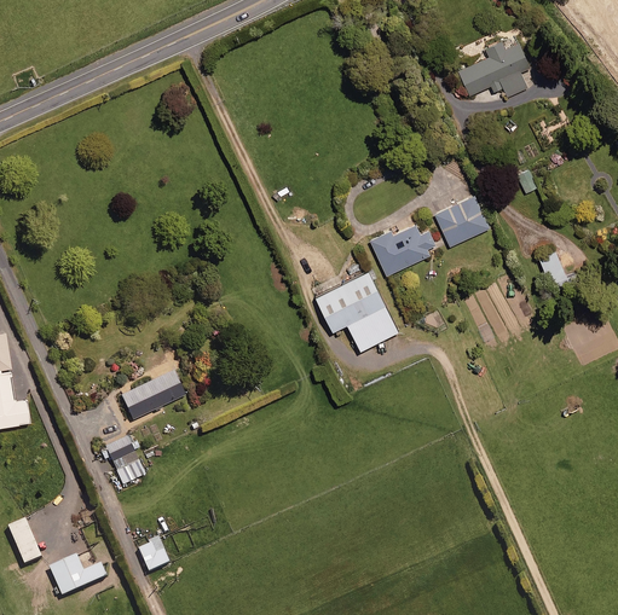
[(506,50),(502,41),(486,48),(490,58),(460,71),(471,96),(492,86),(495,92),(503,88),(507,98),(527,88),(520,73),(531,68),(520,44),(506,50)]
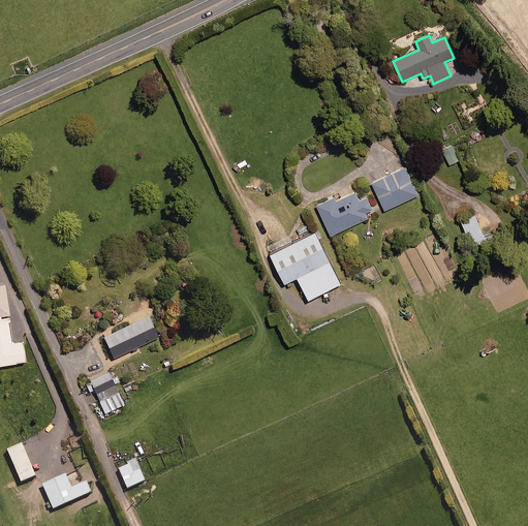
[(418,195),(406,167),(372,184),(384,211),(418,195)]
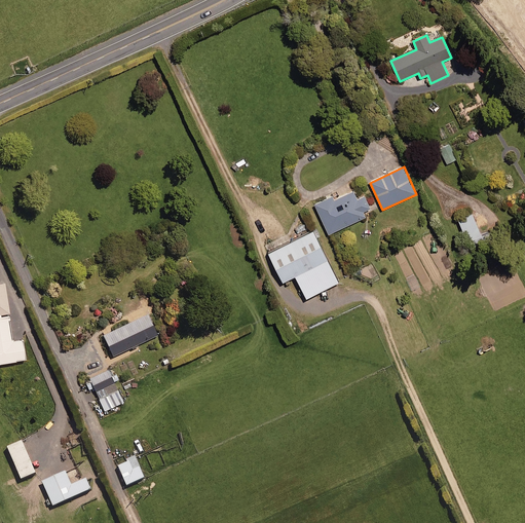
[(358,199),(353,191),(334,200),(332,196),(314,204),(329,234),(366,217),(364,212),(371,209),(365,196),(358,199)]
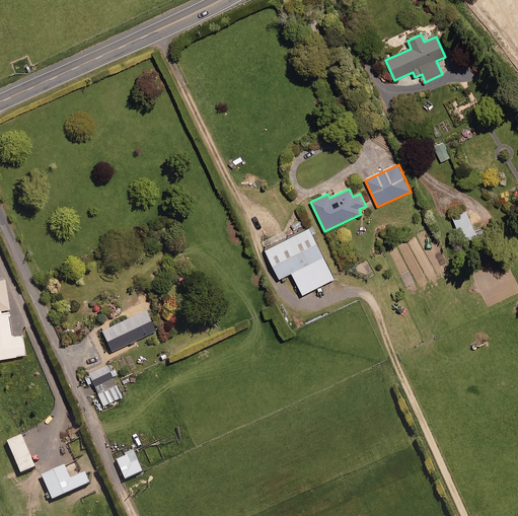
[(472,230),(466,212),(452,217),(458,235),(472,230)]
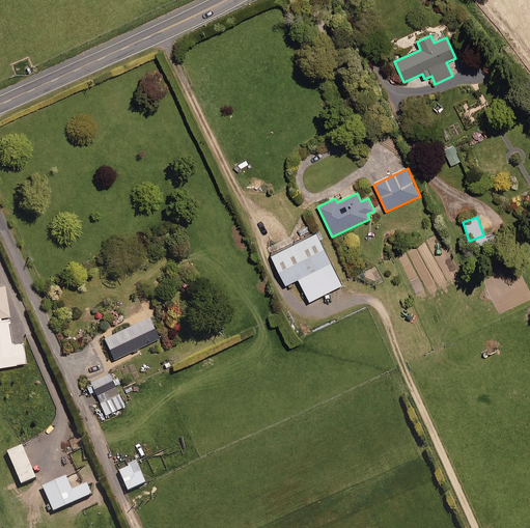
[(298,278),(331,261),(316,232),(271,255),(285,284),(298,278)]
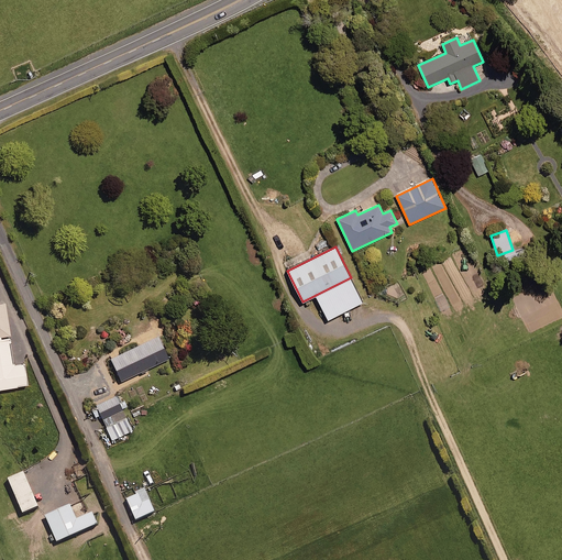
[(351,277),(316,295),(328,319),(363,302),(351,277)]
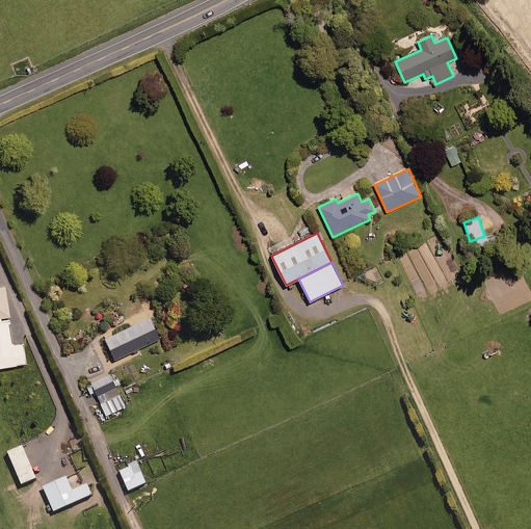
[(0,319),(9,319),(5,288),(0,289),(0,319)]
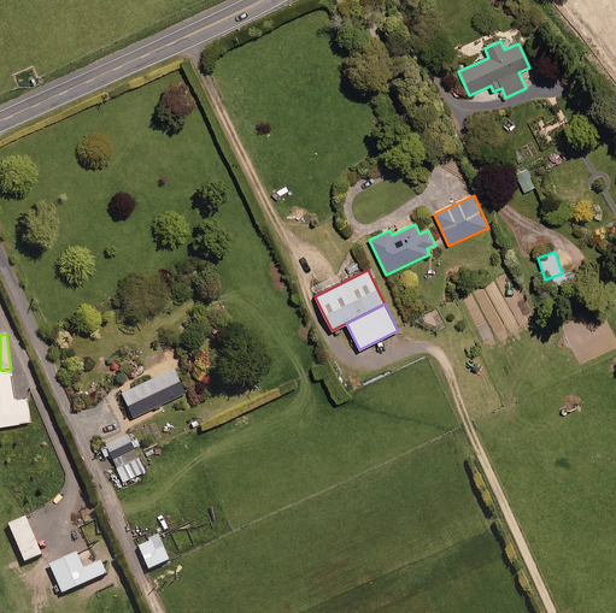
[(133,419),(153,410),(154,412),(164,407),(163,405),(185,394),(172,370),(121,395),(133,419)]
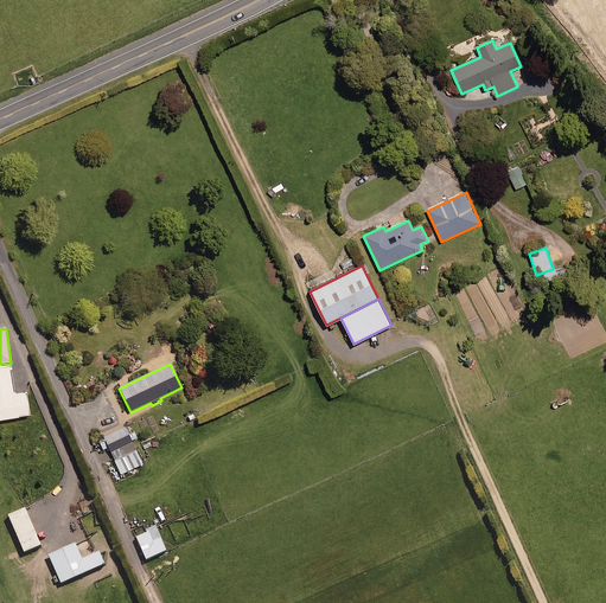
[(13,395),(8,367),(0,369),(0,419),(29,416),(25,393),(13,395)]
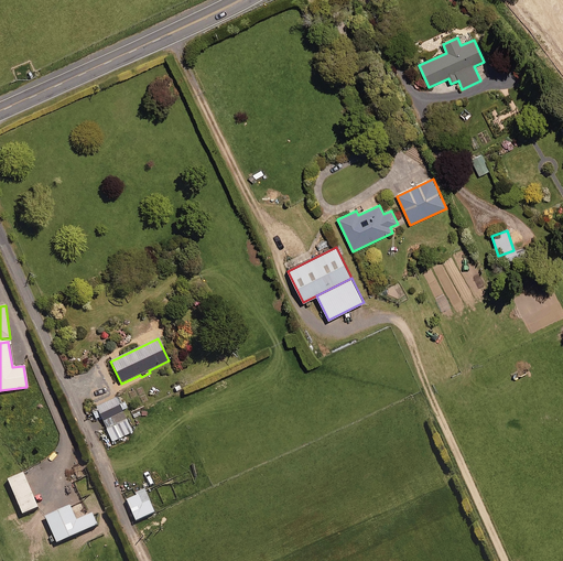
[(119,407),(115,399),(97,409),(107,429),(126,420),(121,412),(128,409),(125,403),(119,407)]
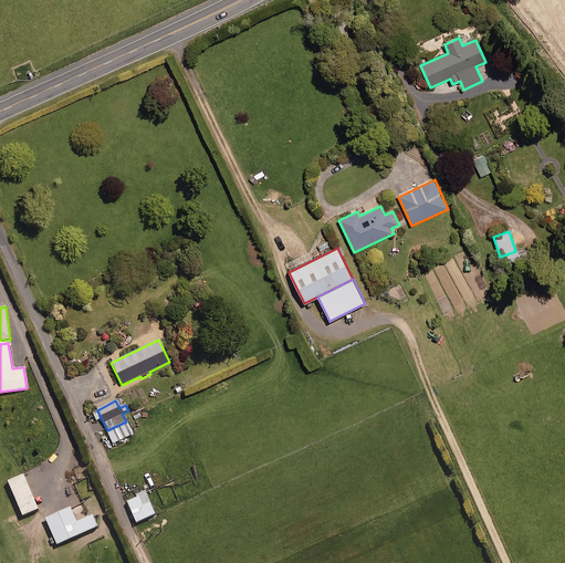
[(39,512),(23,477),(9,483),(23,519),(39,512)]
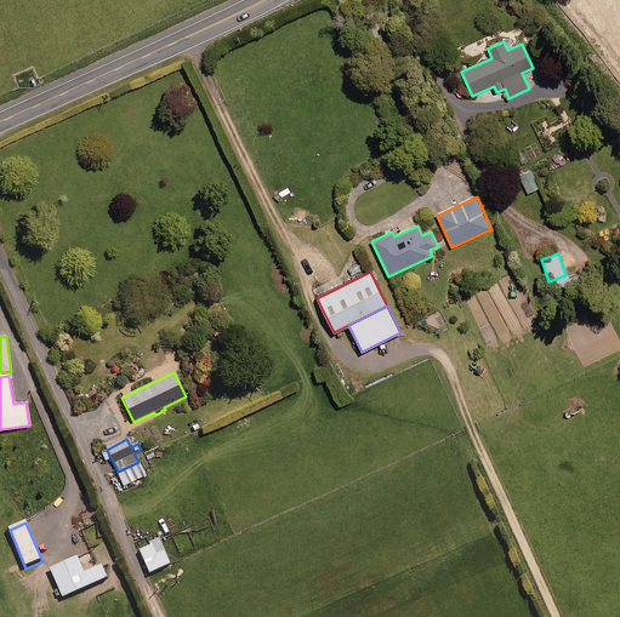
[(171,567),(160,541),(151,546),(152,548),(141,553),(151,576),(171,567)]
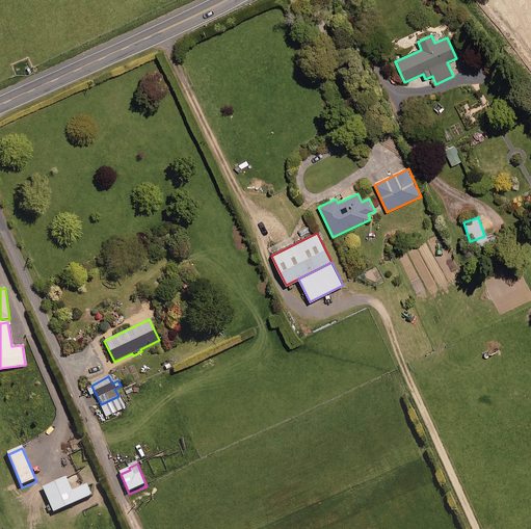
[(73,493),(67,479),(44,490),(54,514),(93,497),(87,486),(73,493)]
